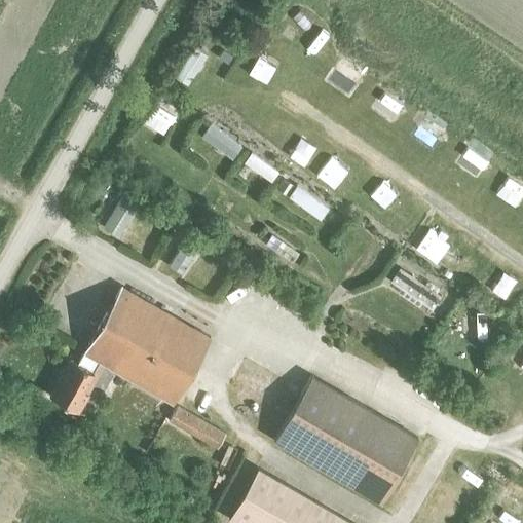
[(268,247),(295,264),(300,257),(274,238),(268,247)]
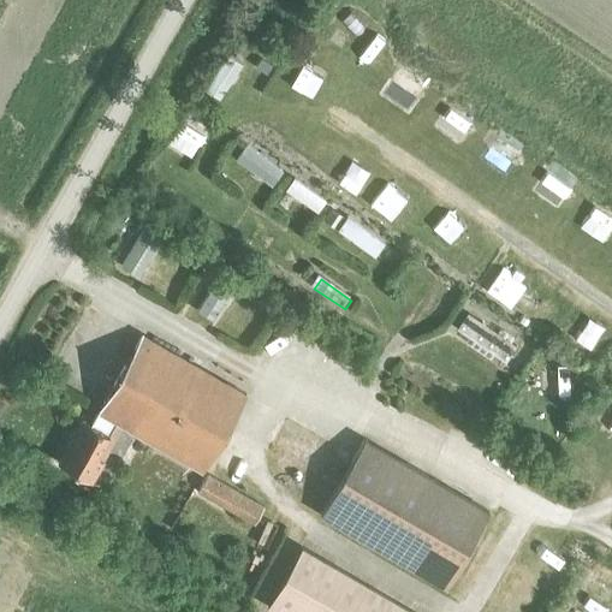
[(459,331),(507,364),(518,348),(470,315),(459,331)]
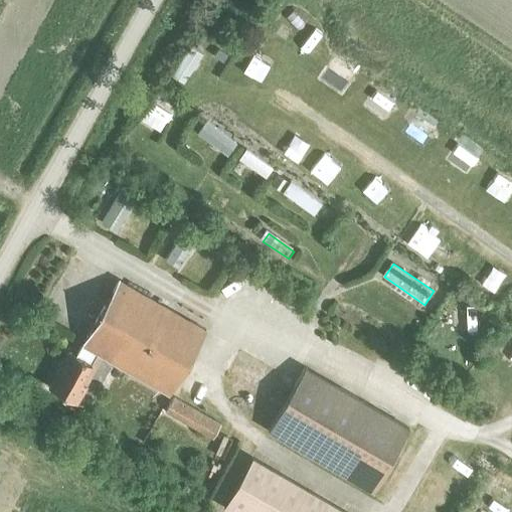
[(101,356),(172,396),(207,334),(122,285),(77,361),(70,357),(51,391),(80,407),(91,390),(83,386),(101,356)]
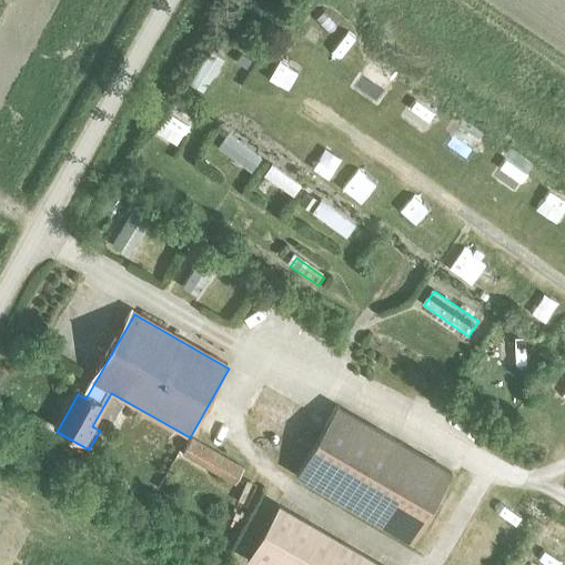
[(298,478),(413,546),(454,475),(338,409),(298,478)]
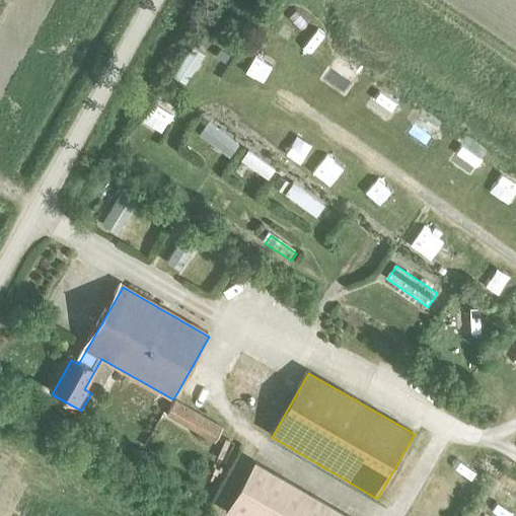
[(168,416),(215,444),(224,430),(177,401),(168,416)]
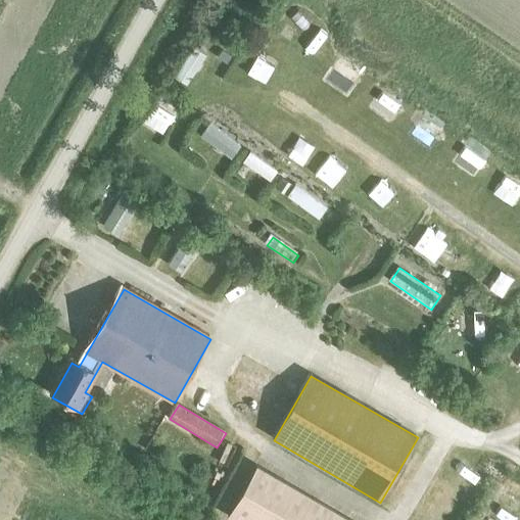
[(229,519),(345,519),(257,469),(229,519)]
